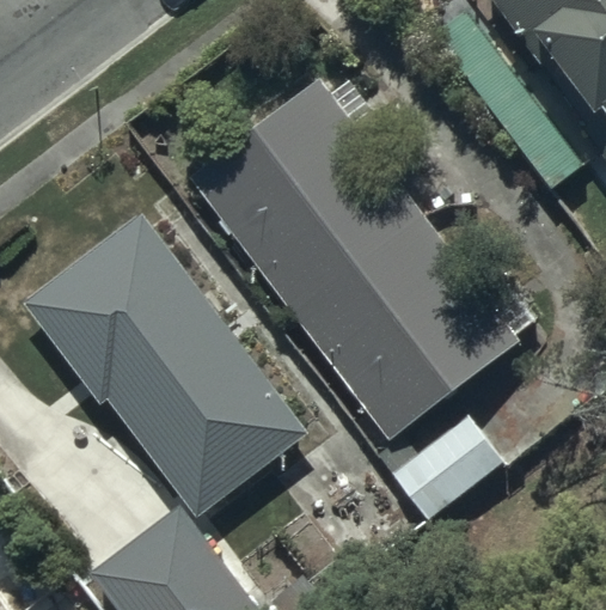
[(483,0),(605,152),(605,0),(483,0)]
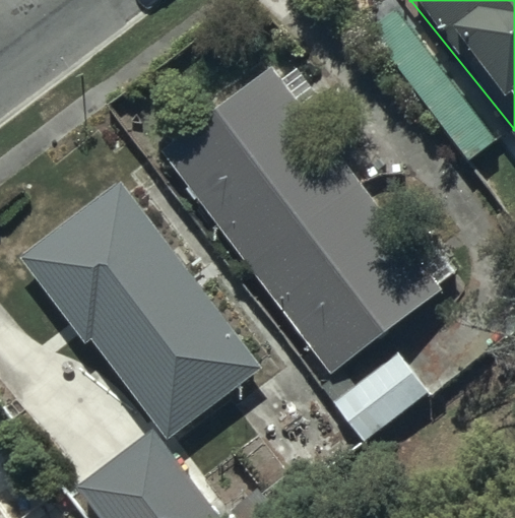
[(504,129),(403,2),(379,20),(480,147),(504,129)]
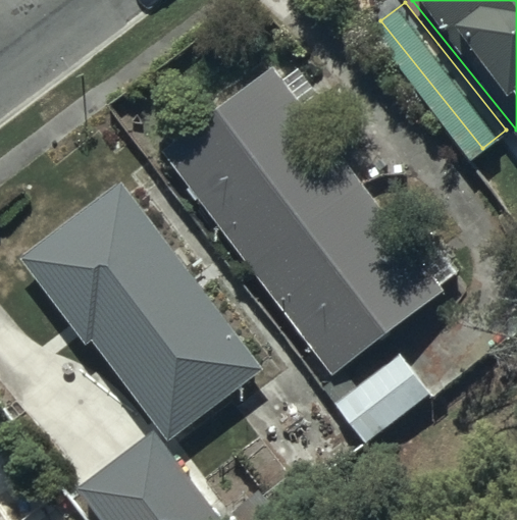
[(400,241),(273,71),(163,153),(330,377),(446,292),(442,286),(458,272),(422,224),(400,241)]
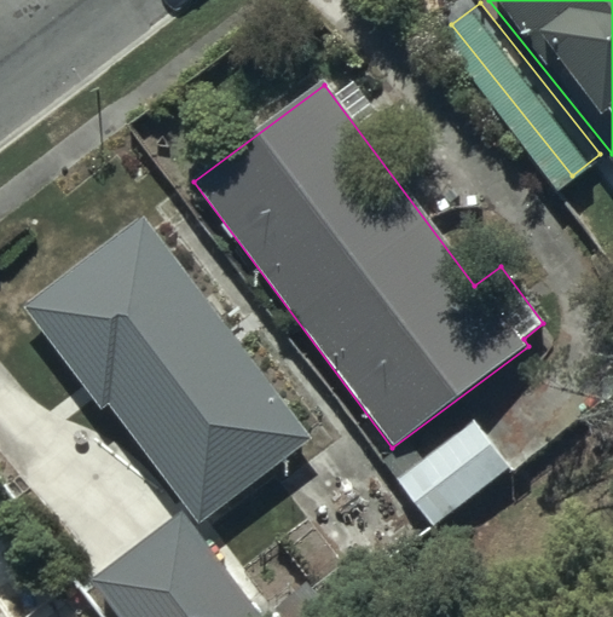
[(312,437),(145,219),(28,309),(103,407),(110,401),(202,522),(312,437)]
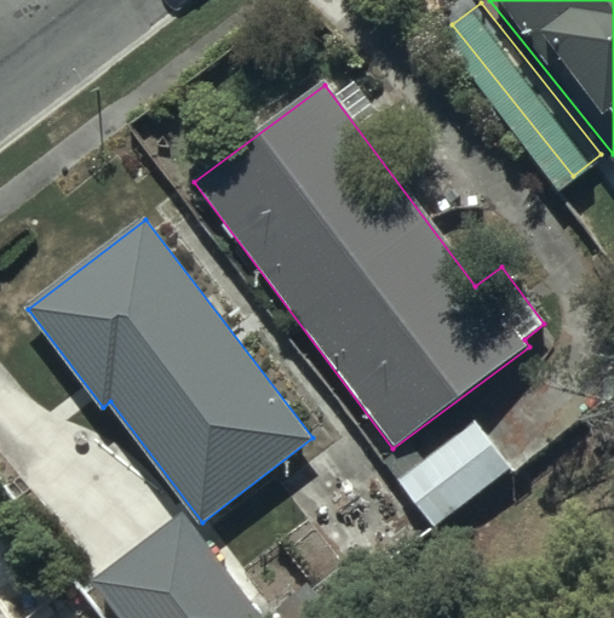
[(511,467),(474,418),(396,479),(434,527),(511,467)]
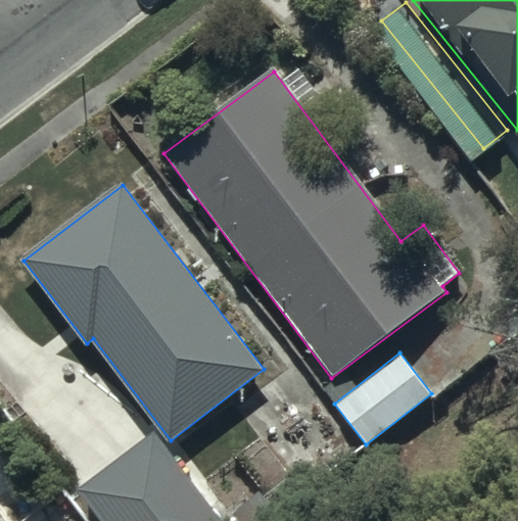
[(217,520),(156,434),(78,489),(99,520),(217,520)]
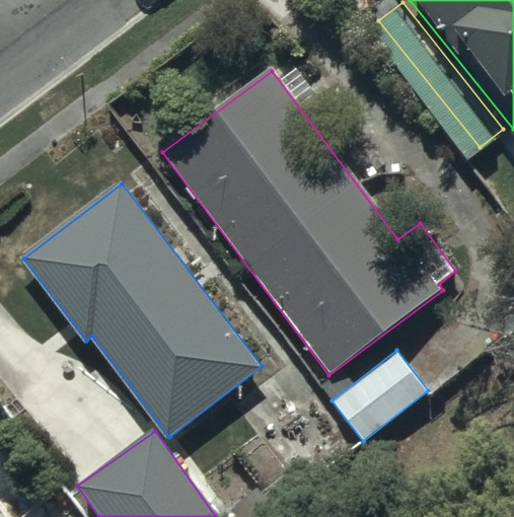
All buildings are outlined.
